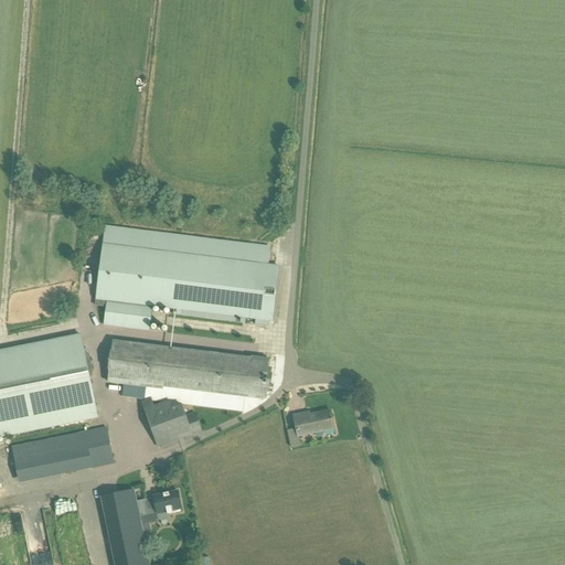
[(105,228),(103,245),(95,306),(106,307),(104,326),(149,331),(152,306),(172,309),(173,315),(245,323),(245,318),(255,319),(255,324),(268,326),(269,320),(273,321),(279,267),(266,265),(268,247),(105,228)]
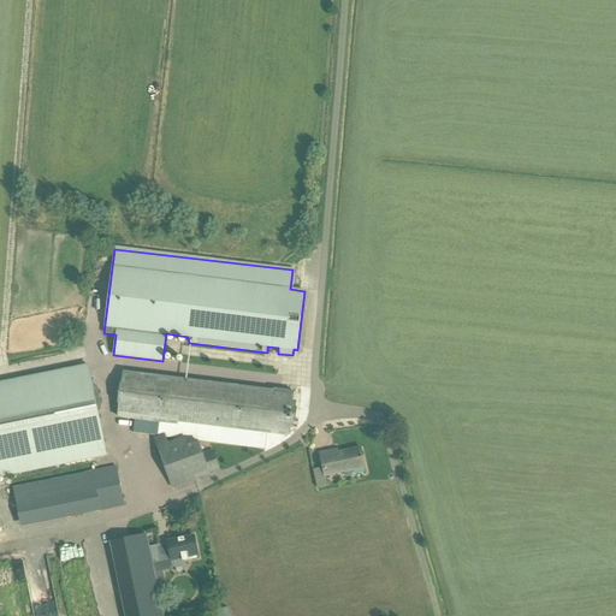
[(264,373),(277,374),(274,390),(273,390),(273,392),(123,374),(118,418),(177,425),(178,422),(289,436),(294,392),(291,392),(295,360),(266,356),(264,373)]
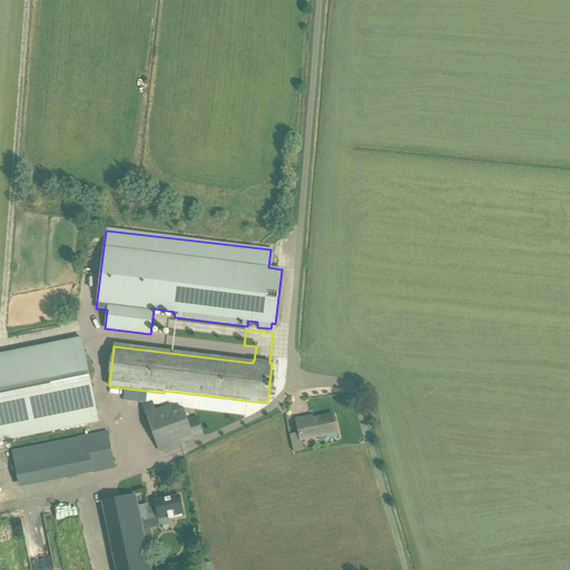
[(85,356),(81,338),(0,355),(0,441),(98,421),(89,381),(91,377),(91,374),(92,371),(91,367),(90,364),(89,362),(87,359),(85,356)]
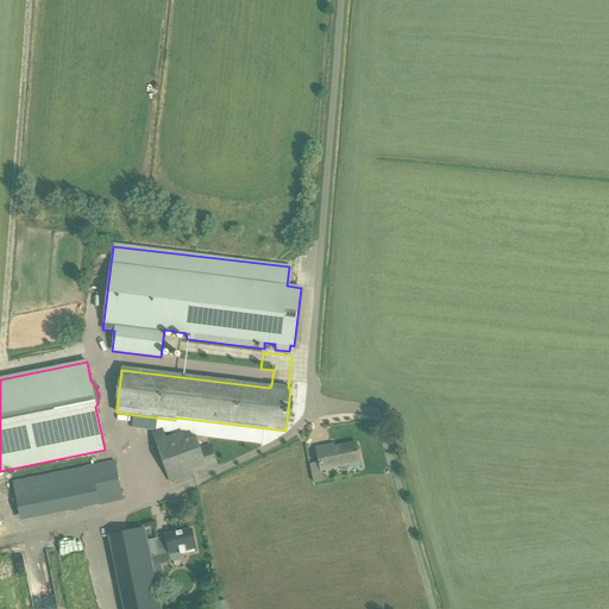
[(189,421),(179,419),(171,421),(151,428),(170,483),(218,465),(211,445),(199,450),(189,421)]
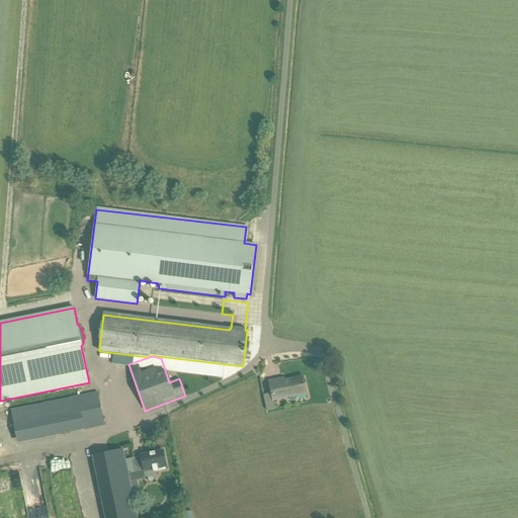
[(279,379),(270,381),(274,401),(308,394),(304,376),(280,381),(279,379)]
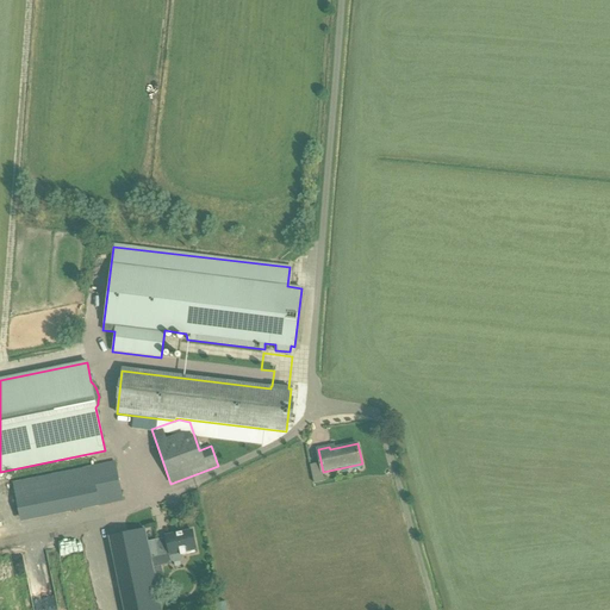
[(116,461),(93,467),(83,468),(13,483),(20,523),(124,502),(116,461)]
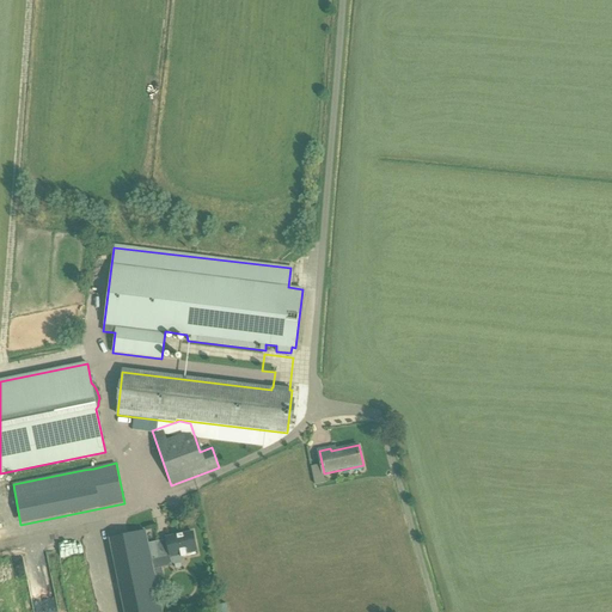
[(183,561),(182,558),(196,555),(195,551),(197,551),(193,533),(167,538),(167,540),(148,545),(146,532),(110,540),(126,611),(163,611),(152,560),(171,556),(172,563),(175,564),(181,563),(183,561)]
